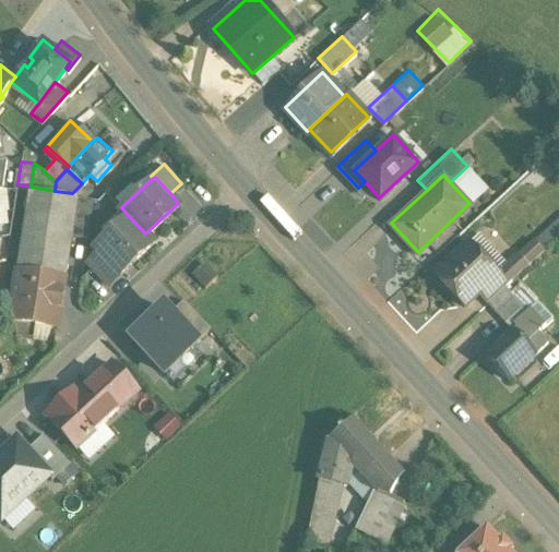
[(55,191),(31,187),(18,271),(63,277),(76,194),(72,193),(55,191)]
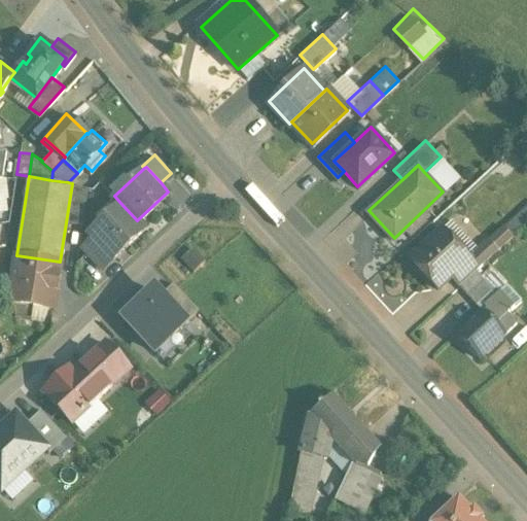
[(515,228),(526,217),(526,202),(507,218),(515,228)]
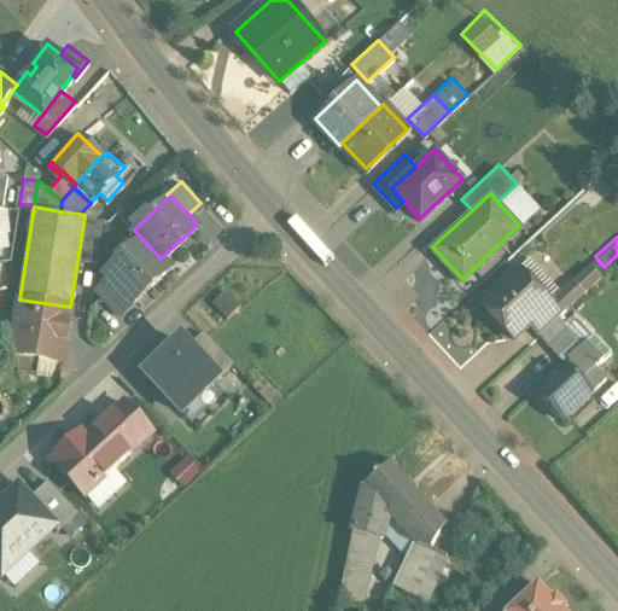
[(141,238),(105,272),(109,275),(130,298),(132,300),(169,266),(162,257),(161,259),(141,238)]
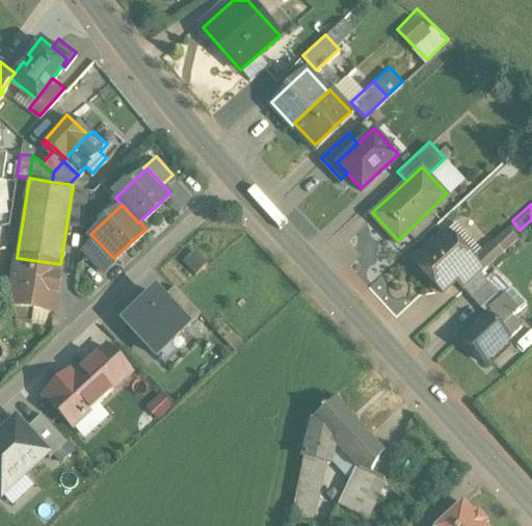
[(457,243),(445,231),(414,258),(443,289),(455,278),(475,259),(459,241),(457,243)]
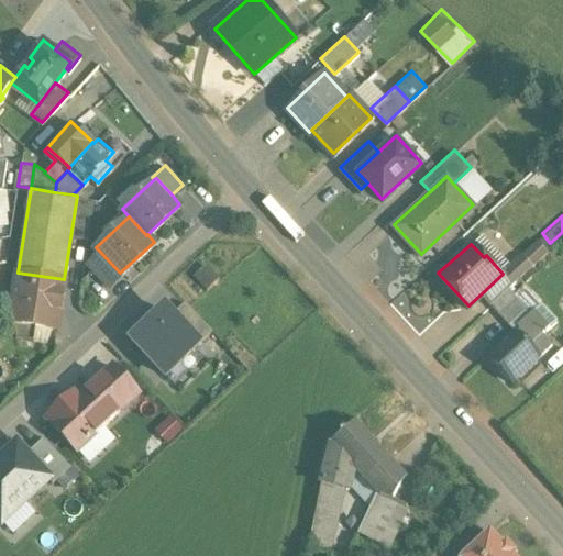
[(119,271),(99,251),(88,260),(108,281),(119,271)]
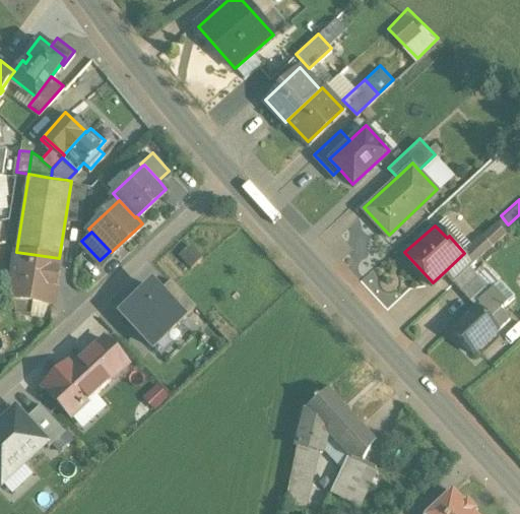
[(59,258),(16,252),(10,295),(53,301),(59,258)]
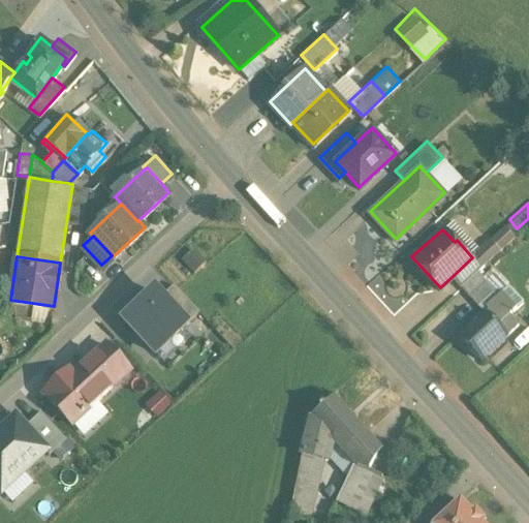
[(472,257),(453,276),(461,284),(477,269),(480,266),(472,257)]
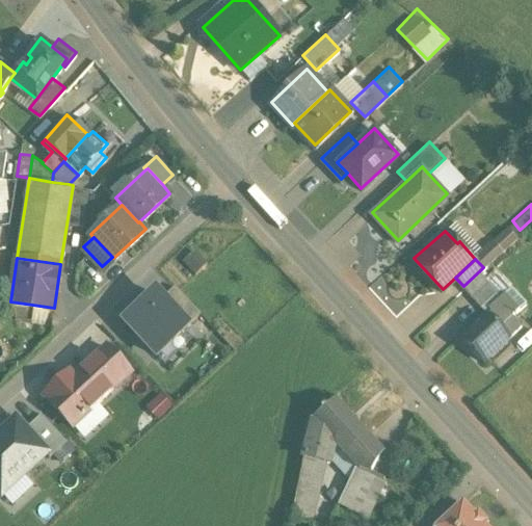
[(480,270),(463,286),(472,295),(489,280),(480,270)]
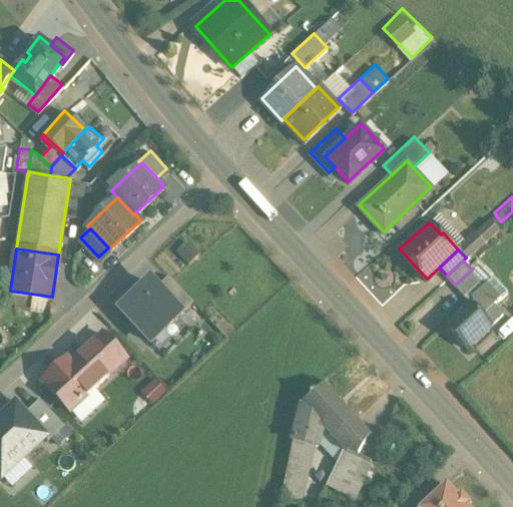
[(472,270),(455,285),(464,295),(481,280),(472,270)]
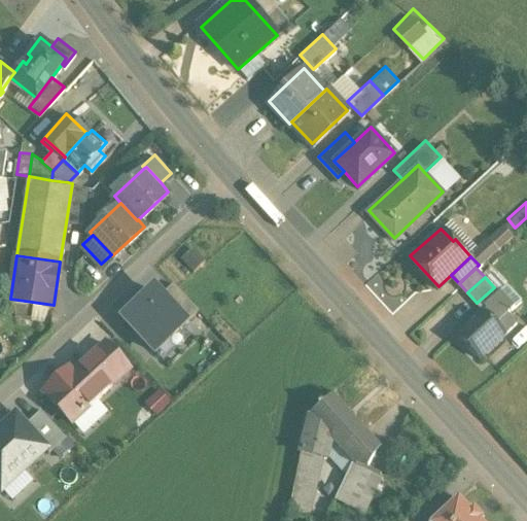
[(159,293),(184,321),(198,308),(173,281),(159,293)]
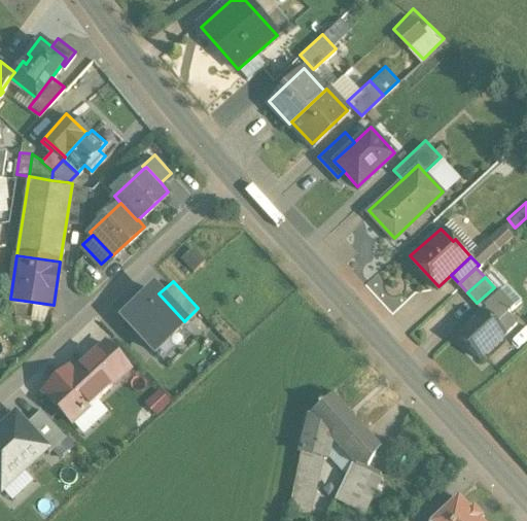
[(499,287),(484,303),(487,305),(483,309),(494,320),(506,309),(506,310),(514,303),(499,287)]
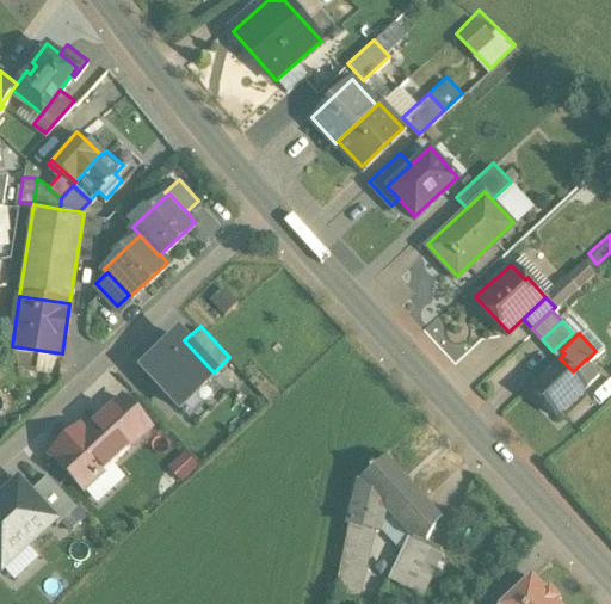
[(144,364),(179,402),(214,373),(184,340),(179,334),(144,364)]
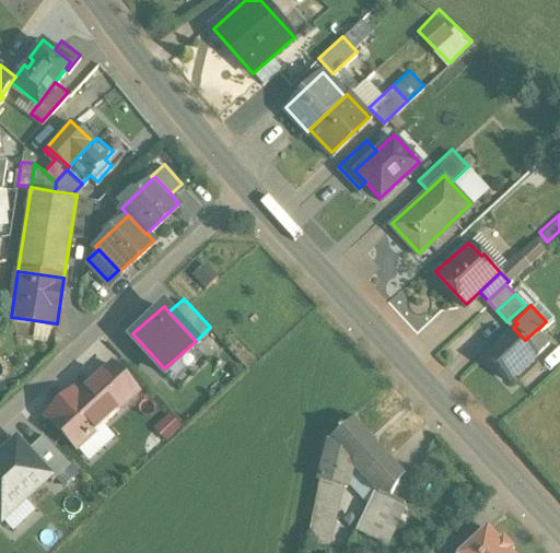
[(513,328),(486,353),(509,377),(536,352),(535,351),(525,340),(513,328)]
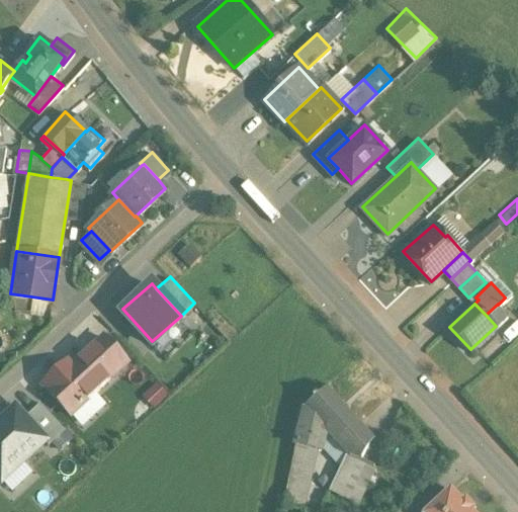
[(498,304),(486,315),(495,325),(507,314),(498,305),(498,304)]
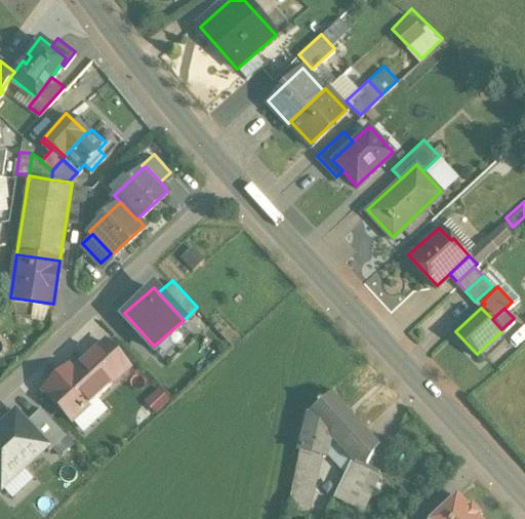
[(43,389),(71,420),(130,365),(108,341),(98,349),(96,347),(79,362),(81,365),(74,370),(69,365),(43,389)]
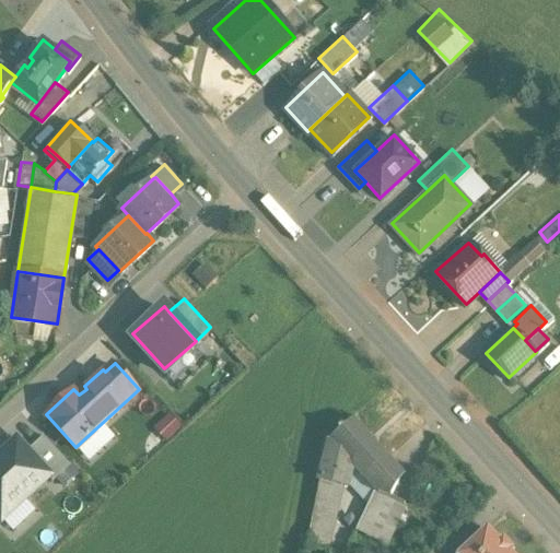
[(401,469),(352,416),(329,438),(343,455),(363,474),(364,473),(375,485),(391,492),(401,469)]
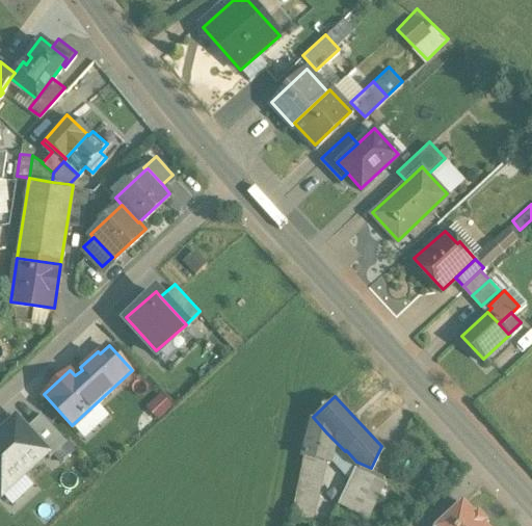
[(41,411),(24,425),(49,453),(65,438),(41,411)]
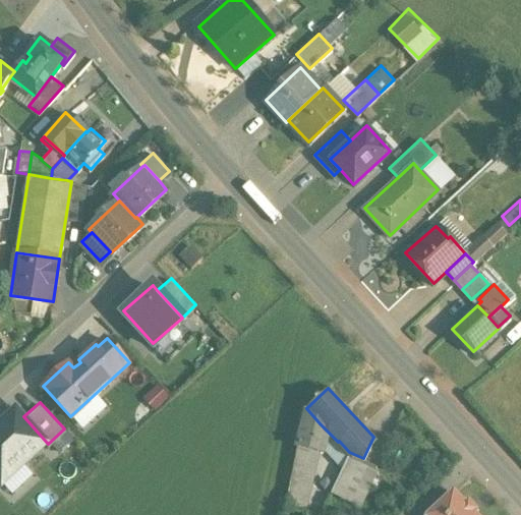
[(0,419),(0,478),(1,480),(45,441),(23,416),(14,407),(0,419)]
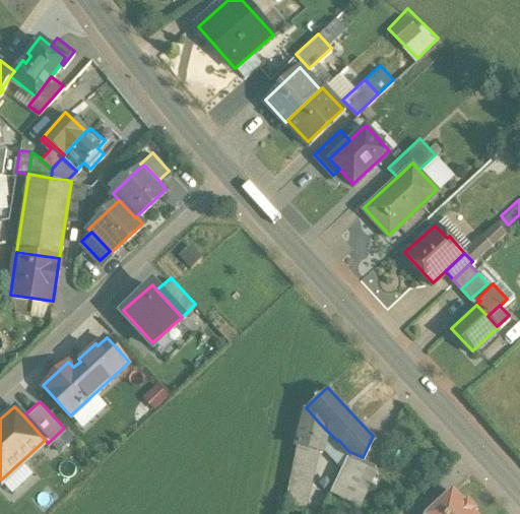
[(319,423),(306,407),(296,444),(289,477),(307,484),(319,423)]
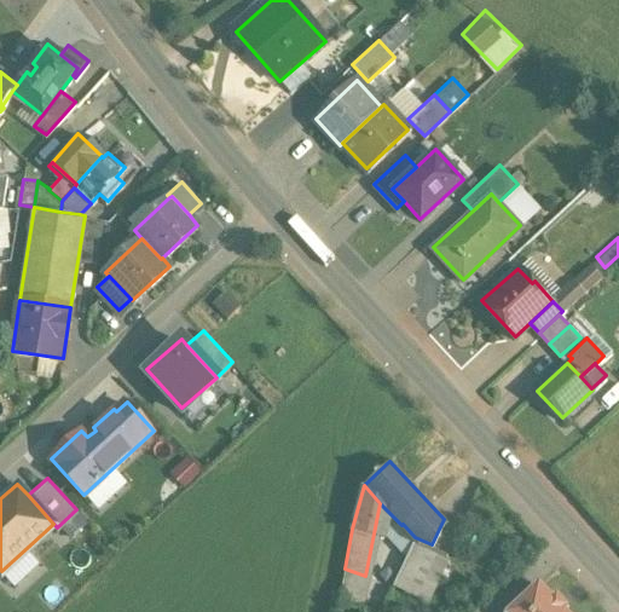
[(415,537),(397,588),(428,600),(446,550),(432,544),(415,537)]
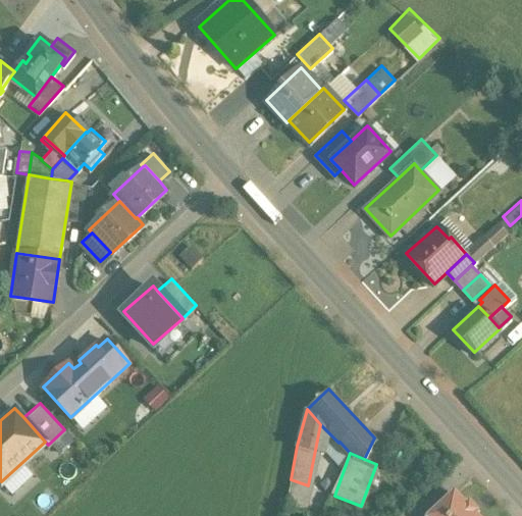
[(308,485),(291,479),(285,506),(302,512),(308,485)]
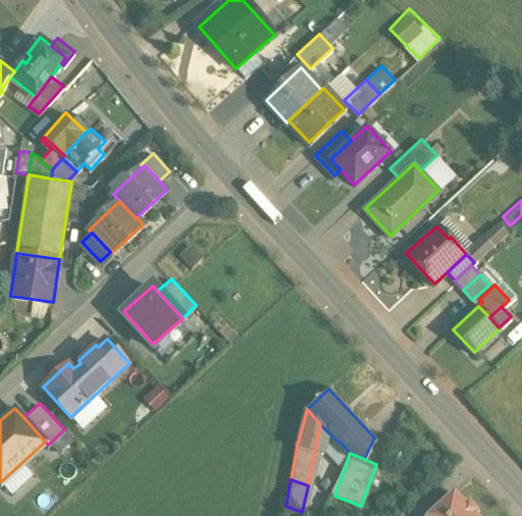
[(465,502),(454,489),(428,514),(429,515),(478,515),(475,512),(478,509),(468,499),(465,502)]
